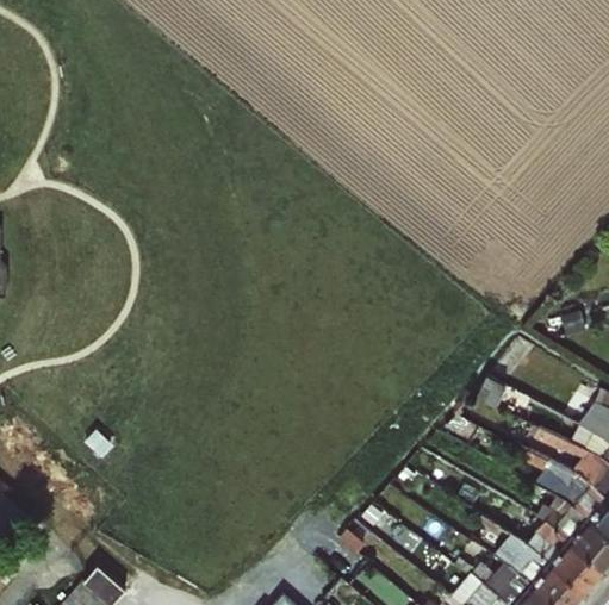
[(608,393),(598,388),(590,400),(595,405),(580,426),(608,440),(608,393)]
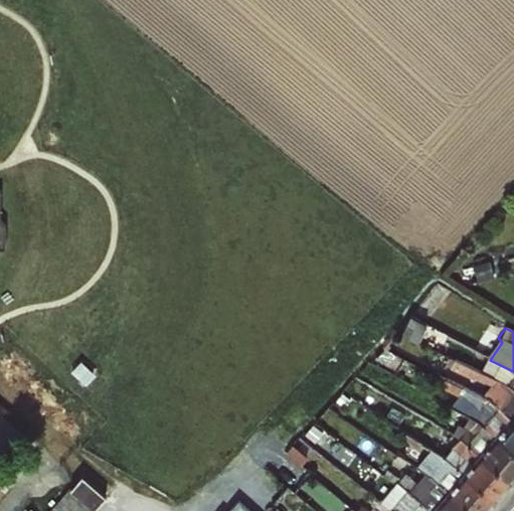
[(513,393),(481,373),(450,359),(446,368),(490,388),(483,397),(513,422),(513,393)]
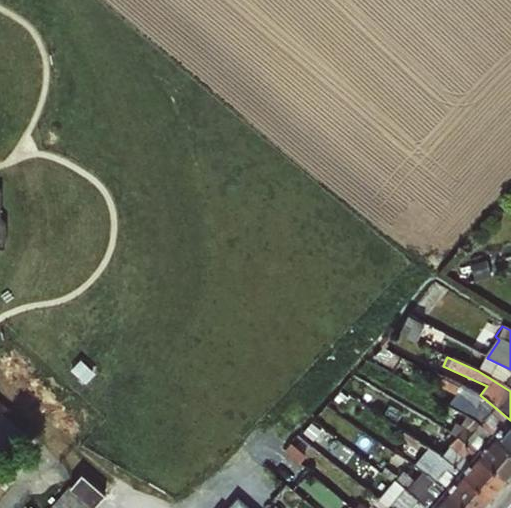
[(510,369),(487,358),(478,371),(510,391),(510,369)]
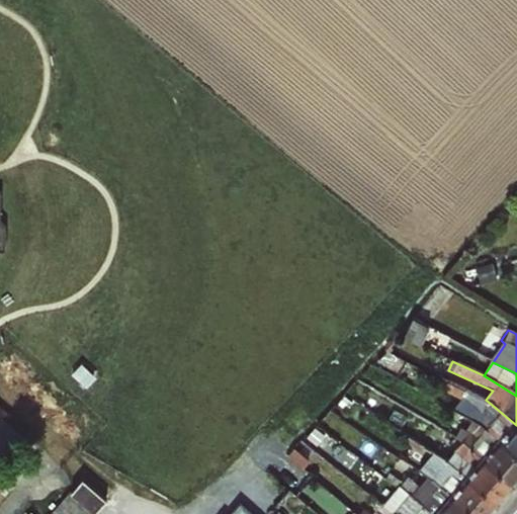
[(516,425),(486,400),(447,383),(443,392),(458,401),(454,411),(476,423),(516,456),(516,425)]
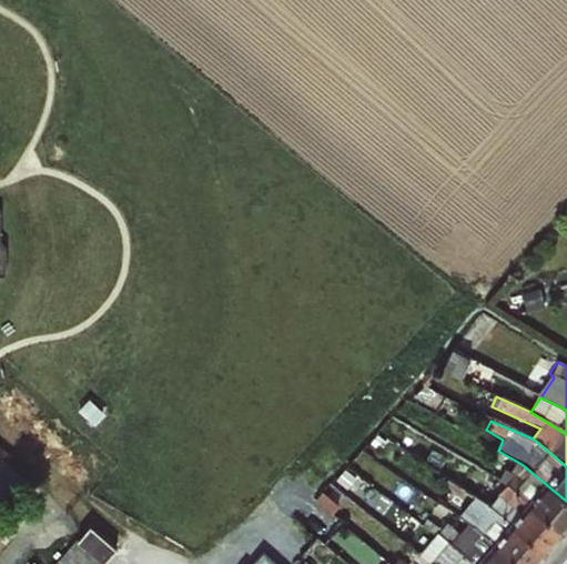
[(566,501),(522,464),(506,486),(565,533),(566,531),(566,501)]
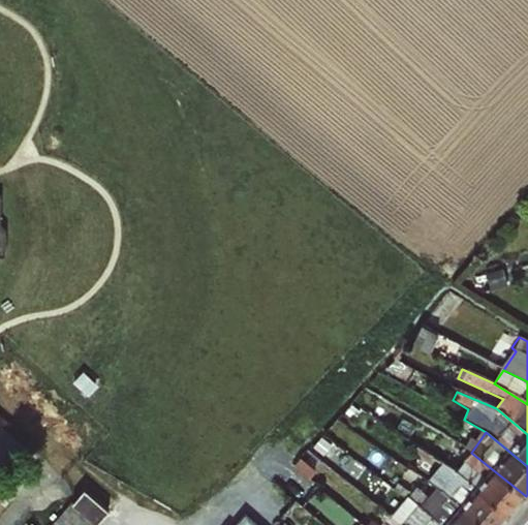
[(501,524),(510,515),(457,470),(446,464),(455,448),(441,438),(430,455),(417,448),(412,453),(429,464),(432,460),(441,463),(427,482),(439,492),(479,524),(501,524)]
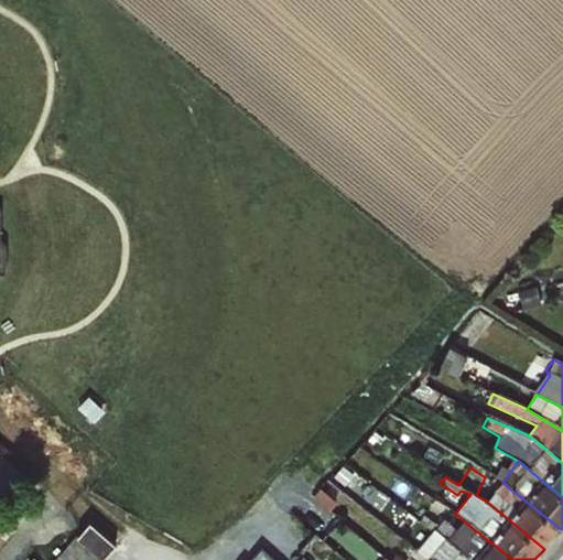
[(561,529),(502,483),(487,502),(544,549),(561,529)]
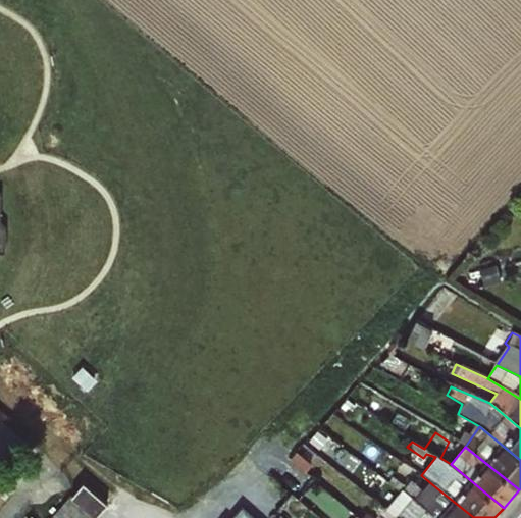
[(83,484),(52,517),(97,517),(107,506),(83,484)]
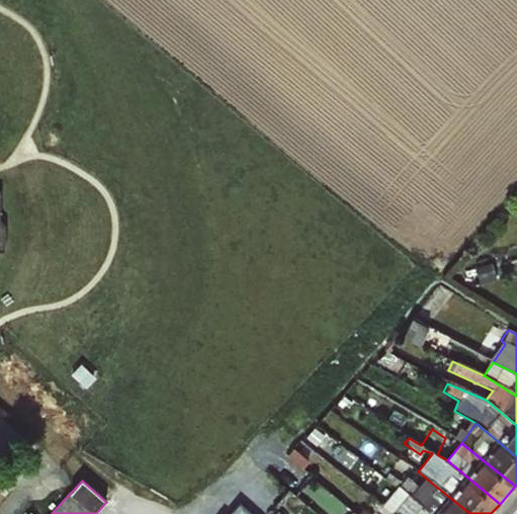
[(469,513),(430,482),(415,499),(432,513),(469,513)]
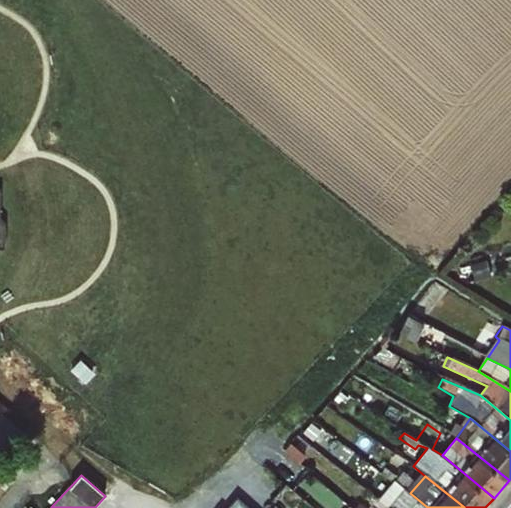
[(427,507),(410,493),(403,489),(389,507),(427,507)]
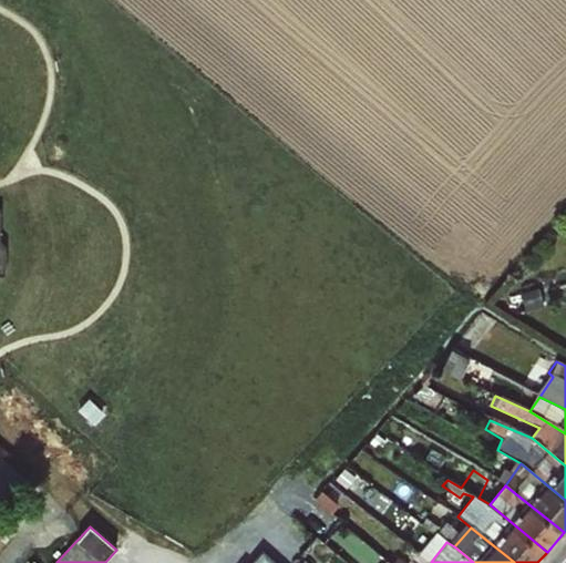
[(280,562),(268,552),(258,562),(280,562)]
